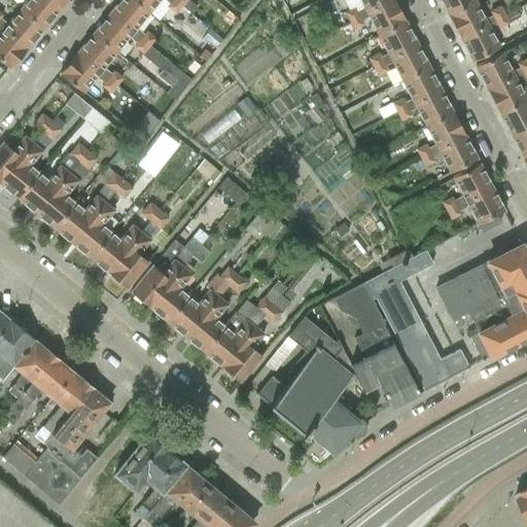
[(27,0),(20,9),(43,29),(60,9),(48,0),(27,0)]
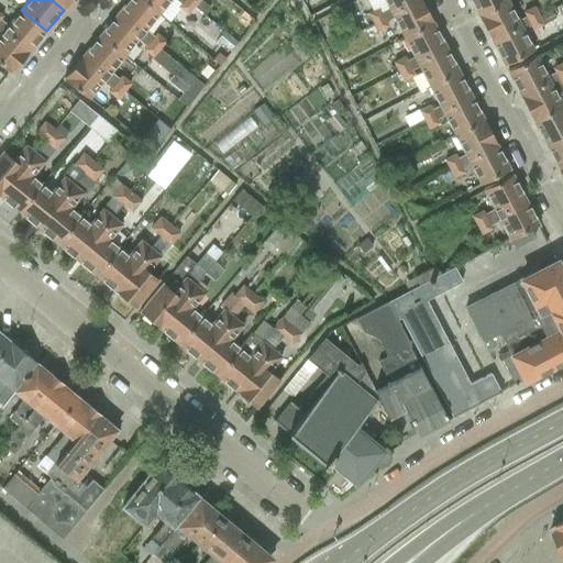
[(52,0),(64,10),(72,0),(52,0)]
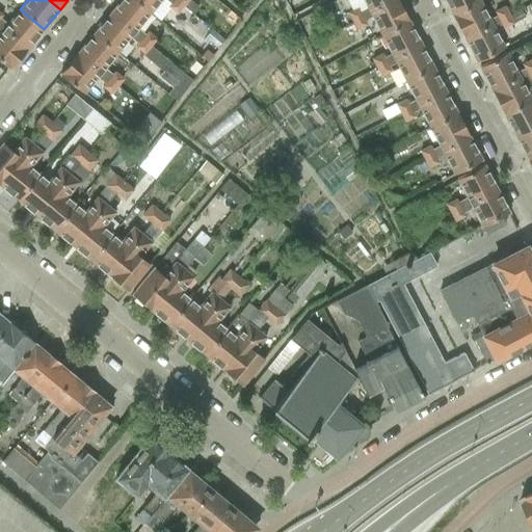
[(134,0),(122,0),(110,14),(151,47),(157,40),(148,32),(145,35),(138,29),(152,15),(134,0)]
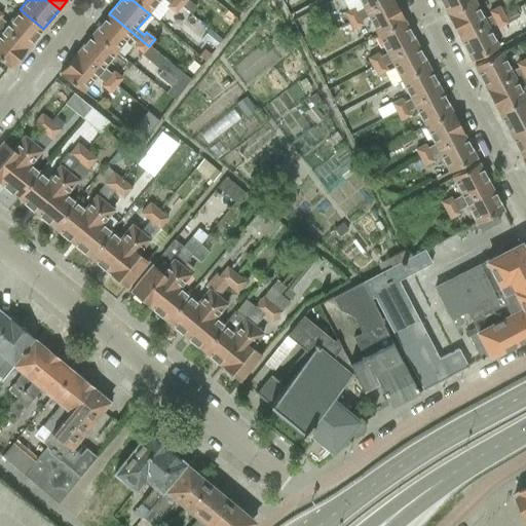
[(173,0),(133,0),(149,13),(150,14),(150,13),(157,20),(167,8),(175,14),(181,7),(173,0)]
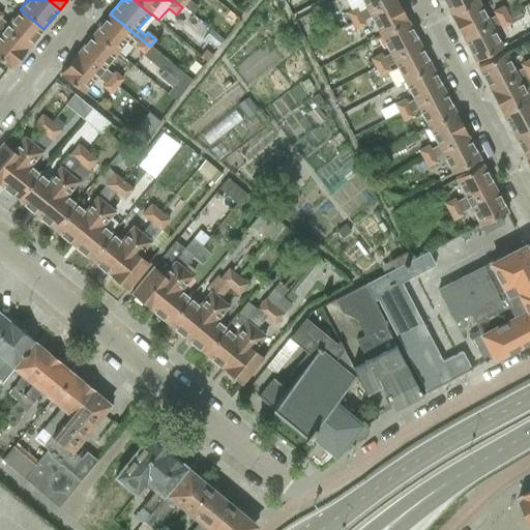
[(346,13),(351,22),(391,0),(360,0),(365,8),(358,11),(356,7),(346,13)]
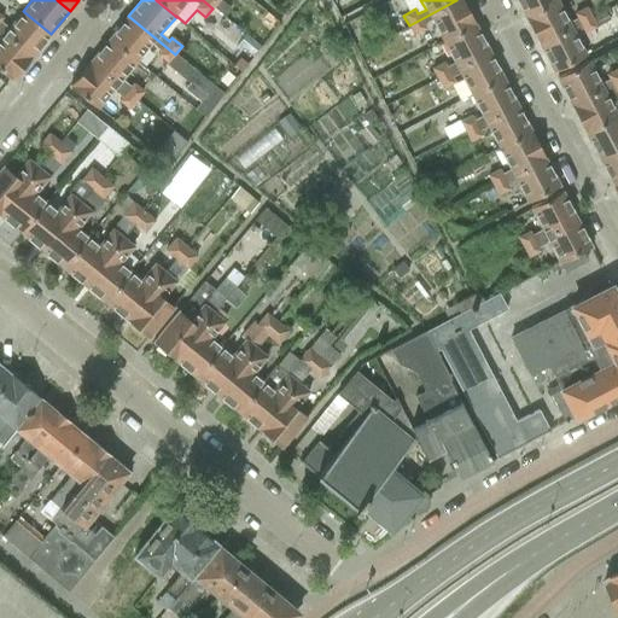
[(431,21),(442,42),(443,41),(476,24),(461,0),(456,0),(409,25),(414,36),(426,30),(424,24),(431,21)]
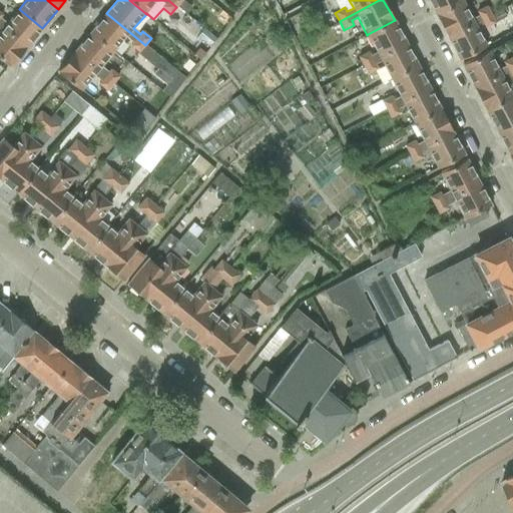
[(428,0),(436,15),(463,1),(462,0),(428,0)]
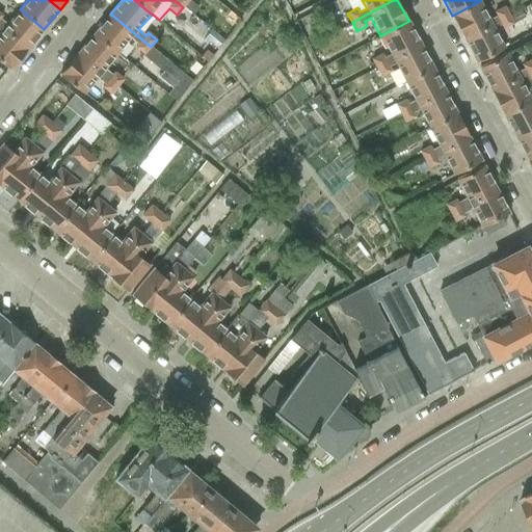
[(452,16),(464,38),(508,16),(504,6),(494,11),(496,17),(489,20),(480,1),(452,16)]
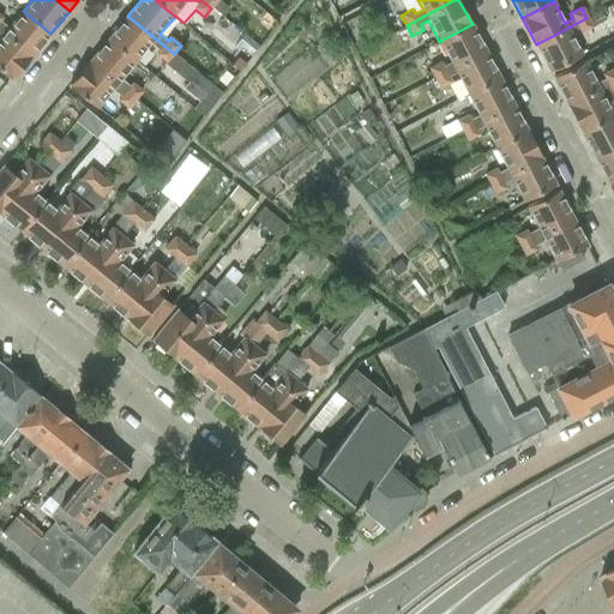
[(0,16),(0,30),(31,56),(50,34),(23,11),(8,28),(0,22),(2,18),(0,16)]
